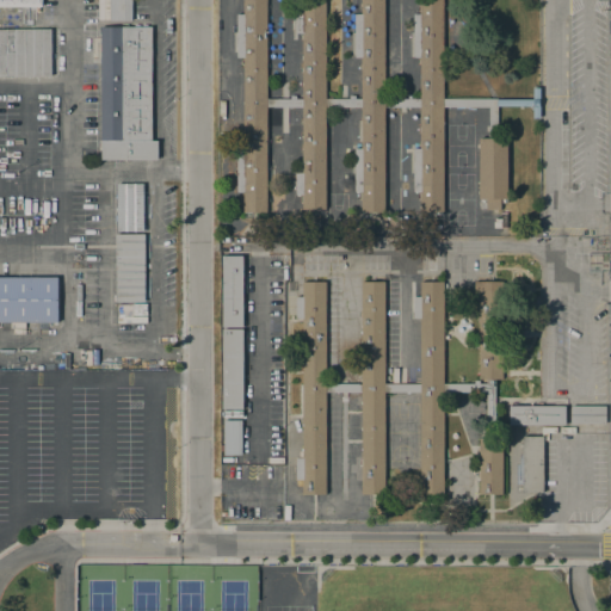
[(109,0),(130,0),(130,18),(109,18),(109,0)]
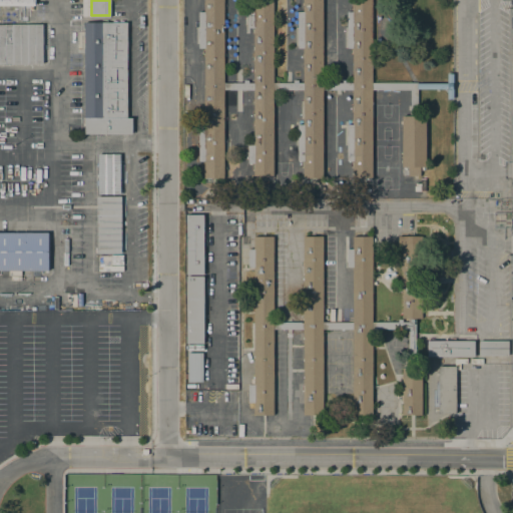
[(371,89),(372,177),(353,177),(353,161),(348,161),(347,124),(353,124),(353,89),(323,89),(323,177),(304,177),(304,160),(298,160),(298,124),(304,124),(304,89),(273,89),(274,175),(253,175),(253,163),(248,163),(248,144),(253,144),(253,89),(223,89),(223,178),(204,178),(204,161),(199,161),(198,125),(204,125),(204,48),(199,48),(198,12),(204,11),(204,0),(224,0),(224,83),(243,83),(243,80),(248,80),(248,82),(254,82),(253,27),(248,27),(248,9),(253,9),(253,0),(274,0),(274,82),(294,82),(294,80),(299,80),(299,82),(304,82),(303,48),(298,48),(298,11),(304,11),(304,0),(323,0),(323,83),(343,82),(343,80),(348,80),(348,82),(353,82),(353,47),(348,47),(348,11),(353,11),(353,0),(372,0),(372,9),(372,82),(371,89)]
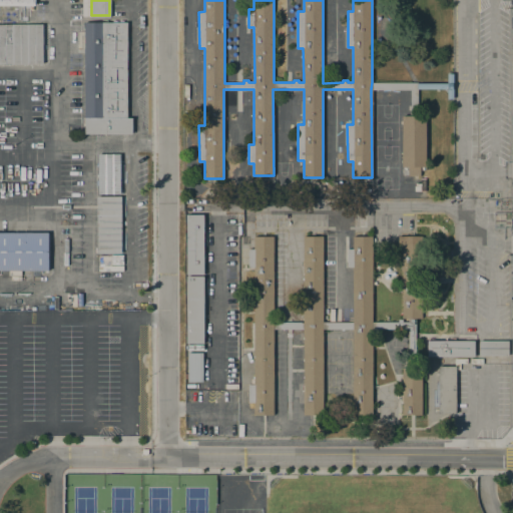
[(126,116),(132,116),(132,132),(83,132),(84,21),(126,20),(126,116)]
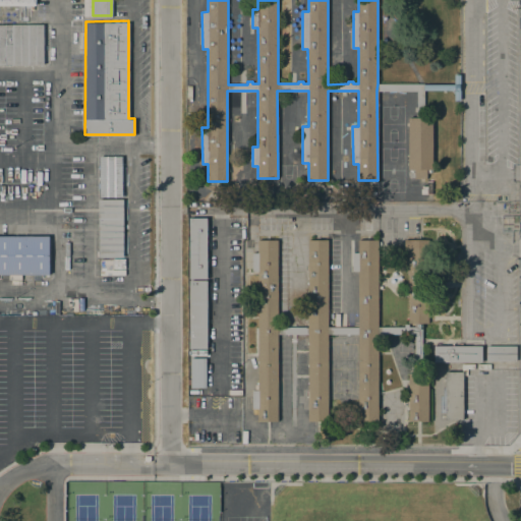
[(0,23),(42,23),(42,63),(0,63),(0,23)]
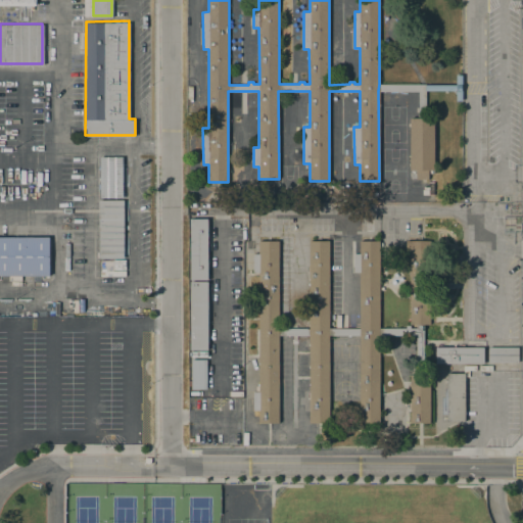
[(417,114),(418,91),(378,91),(379,84),(422,84),(425,84),(455,84),(456,79),(456,74),(461,74),(461,88),(461,99),(456,100),(456,90),(425,90),(425,114),(417,114)]
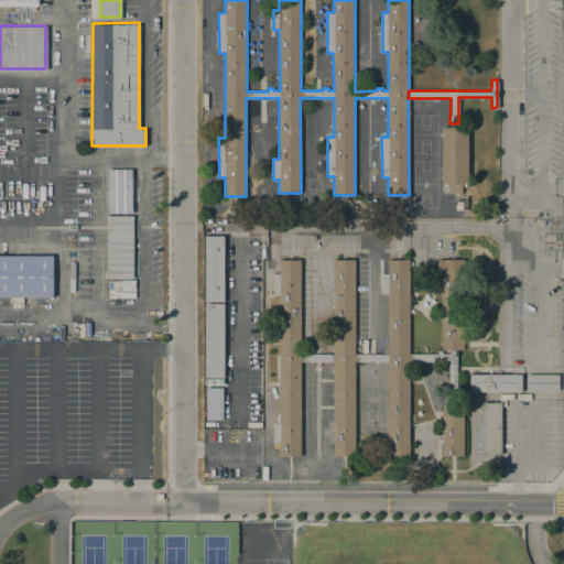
[(458,127),(466,128),(465,184),(461,184),(461,193),(446,193),(446,185),(440,184),(441,127),(449,127),(449,123),(458,123),(458,127)]
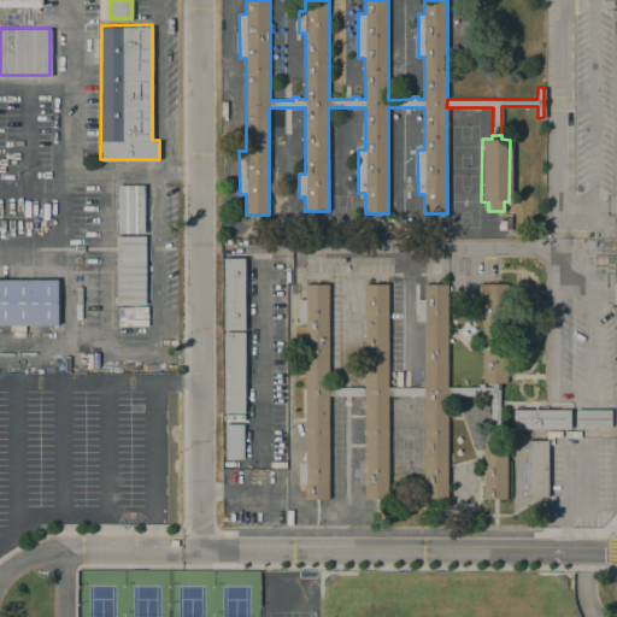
[(118,184),(145,186),(145,233),(118,233),(118,184)]
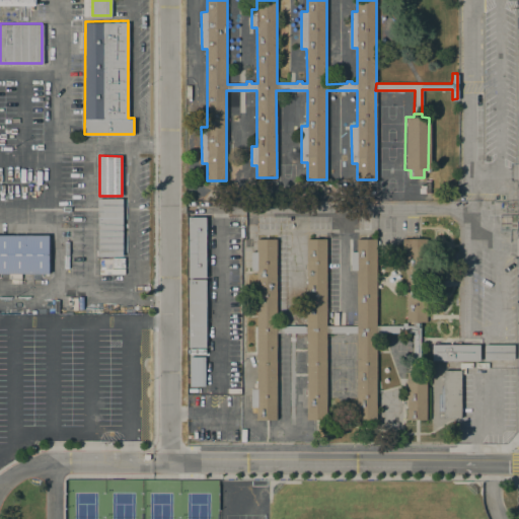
[(98,199),(123,199),(123,256),(98,256),(98,199)]
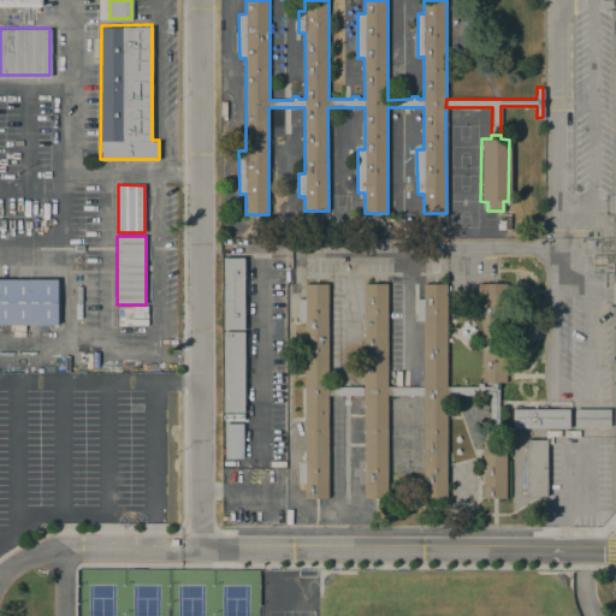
[(224,258),(244,258),(244,329),(224,330),(224,258)]
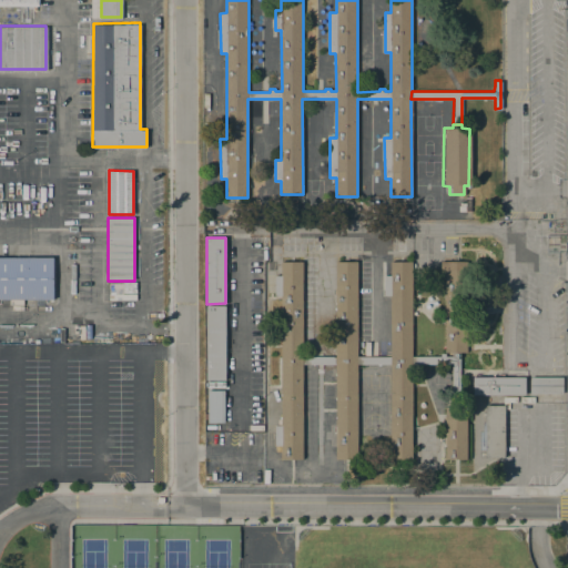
[(0,255),(52,255),(52,297),(0,297),(0,255)]
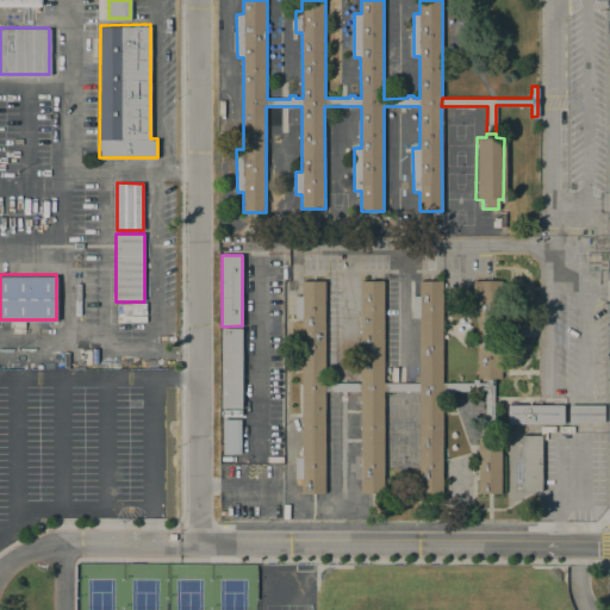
[(384,280),(384,381),(418,381),(419,317),(412,317),(412,296),(419,296),(419,281),(442,281),(442,381),(473,381),(473,379),(478,379),(478,381),(485,381),(485,378),(478,378),(479,288),(474,288),(474,280),(502,280),(500,378),(493,378),(495,436),(500,436),(500,492),(478,492),(478,436),(485,436),(485,391),(442,390),(442,492),(419,492),(418,391),(384,391),(384,493),(361,493),(361,478),(354,478),(354,456),(361,456),(361,391),(325,391),(325,493),(303,493),(302,318),(296,318),(296,296),(302,296),(302,281),(325,281),(325,383),(361,383),(361,280),(384,280)]
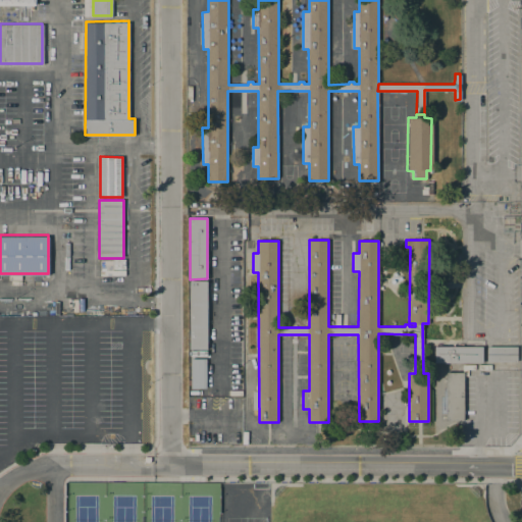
[(190,280),(208,280),(208,349),(190,349),(190,280)]
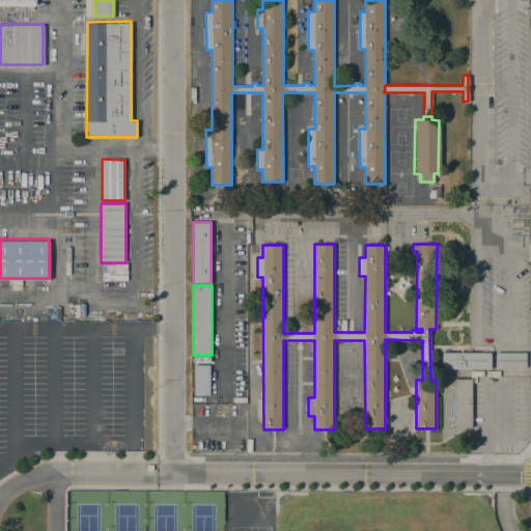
[(491,352),(491,368),(443,368),(443,352),(491,352)]
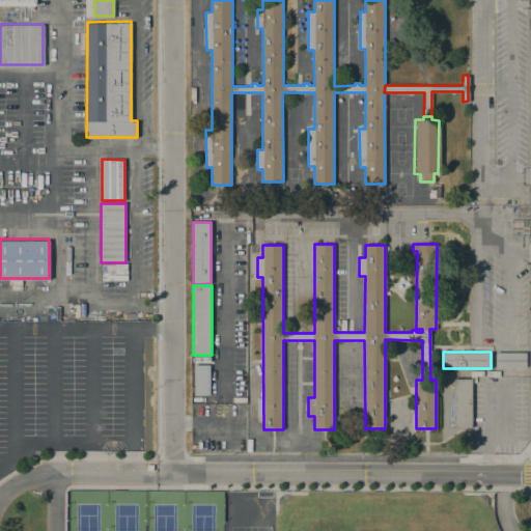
[(526,353),(526,368),(496,367),(496,352),(526,353)]
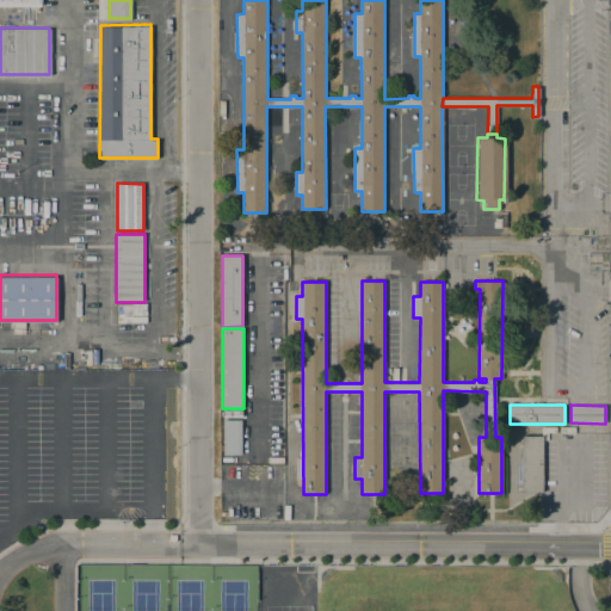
[(224,420),(241,420),(241,455),(224,455),(224,420)]
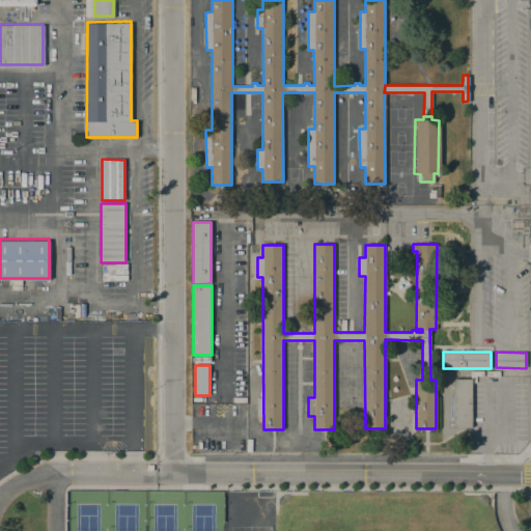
[(453,378),(470,379),(470,427),(453,427),(453,378)]
